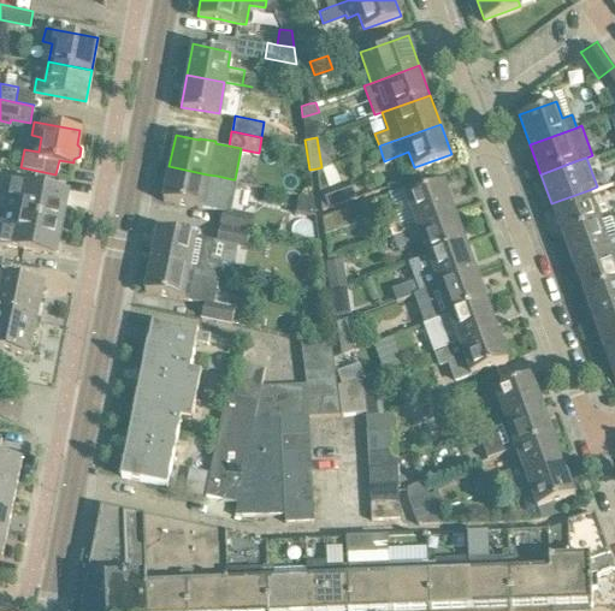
[(169,166),(163,197),(187,202),(201,206),(222,209),(223,206),(230,207),(236,179),(235,179),(232,179),(217,176),(207,175),(169,166)]
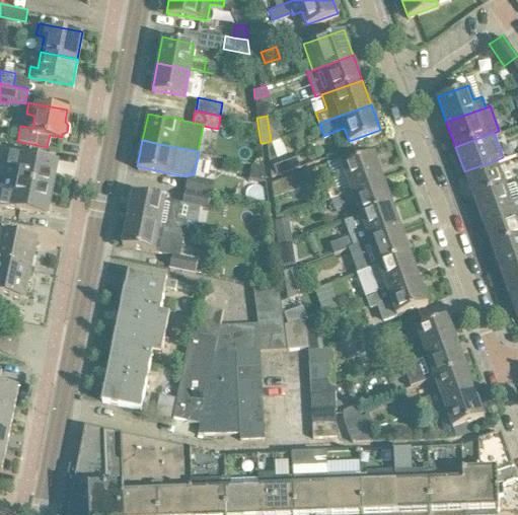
[(271,141),(267,142),(271,175),(299,164),(293,149),(287,152),(276,156),(271,141)]
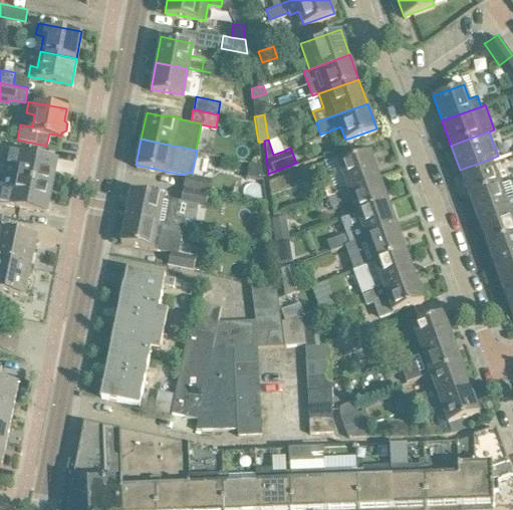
[(56,159),(37,156),(5,149),(3,162),(16,165),(14,178),(51,185),(56,159)]
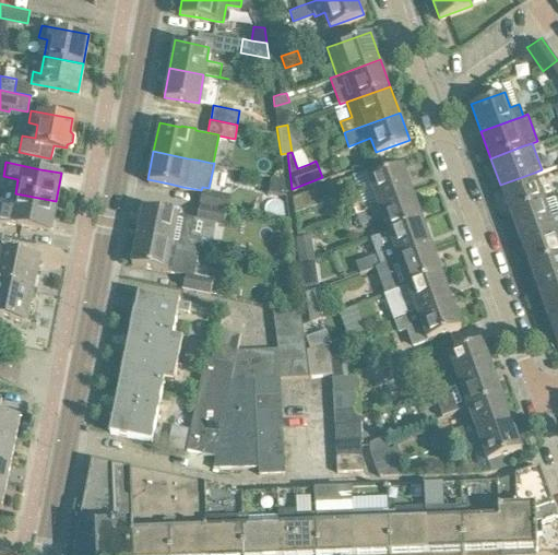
[(351,174),(358,197),(352,200),(355,212),(412,191),(402,164),(378,173),(376,165),(351,174)]
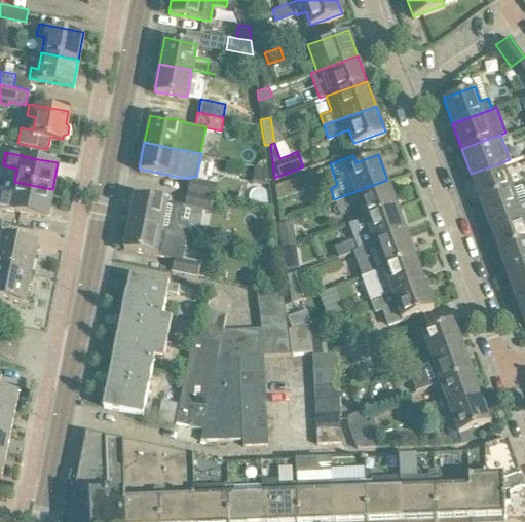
[(502,162),(471,174),(480,198),(511,187),(502,162)]
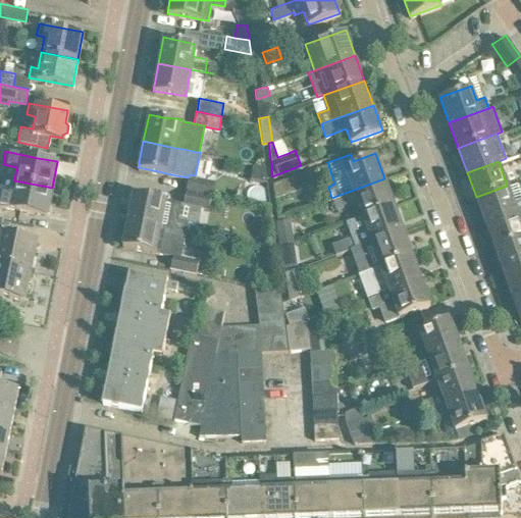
[(253,163),(250,177),(267,180),(265,165),(253,163)]
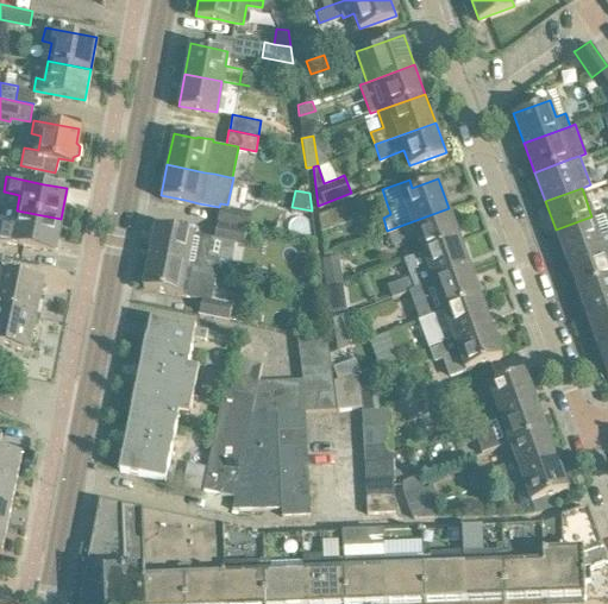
[(269,232),(271,220),(249,215),(250,209),(227,205),(220,203),(219,207),(217,221),(246,227),(269,232)]
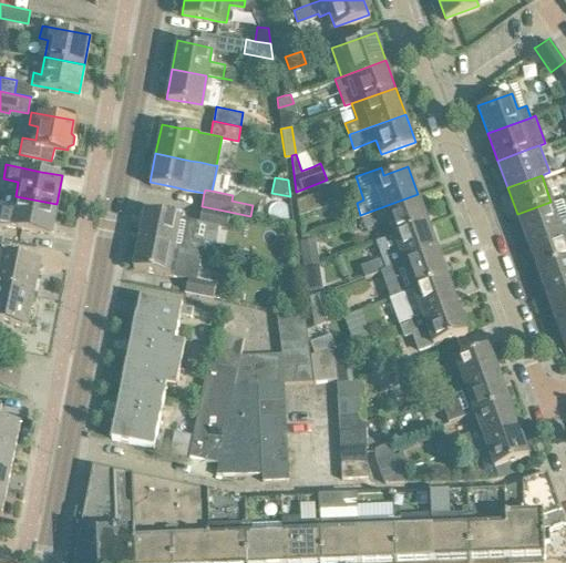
[(298,214),(323,205),(319,190),(296,197),(298,214)]
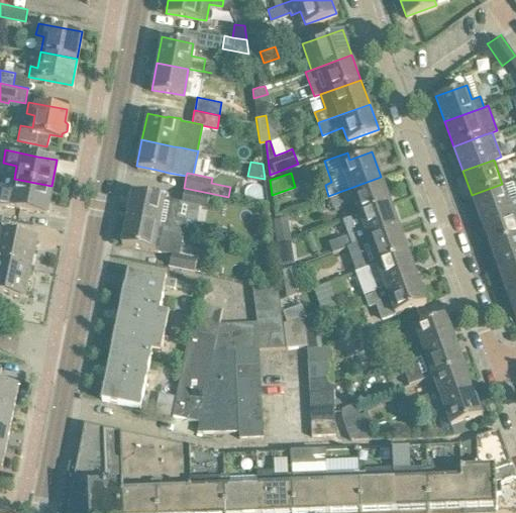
[(390,201),(381,177),(328,196),(332,206),(353,199),(358,213),(390,201)]
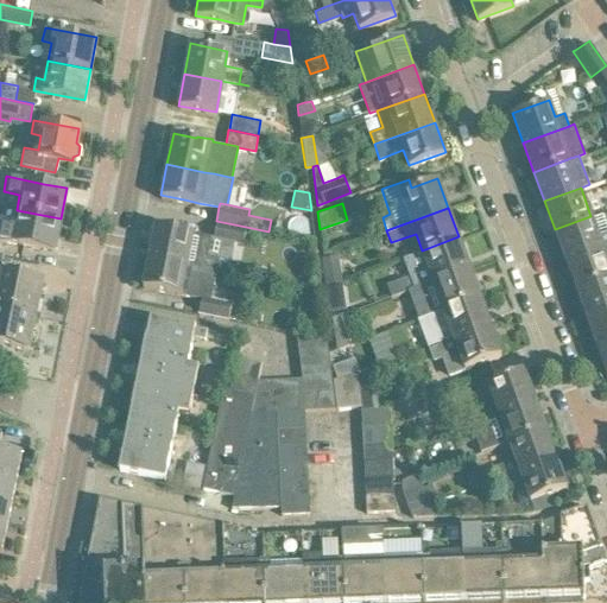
[(17,210),(13,226),(0,222),(0,239),(55,249),(61,219),(17,210)]
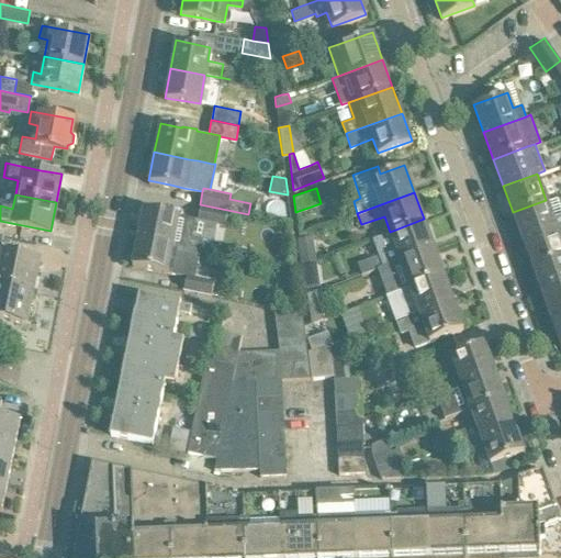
[(546,200),(513,212),(523,240),(560,224),(560,211),(551,214),(546,200)]
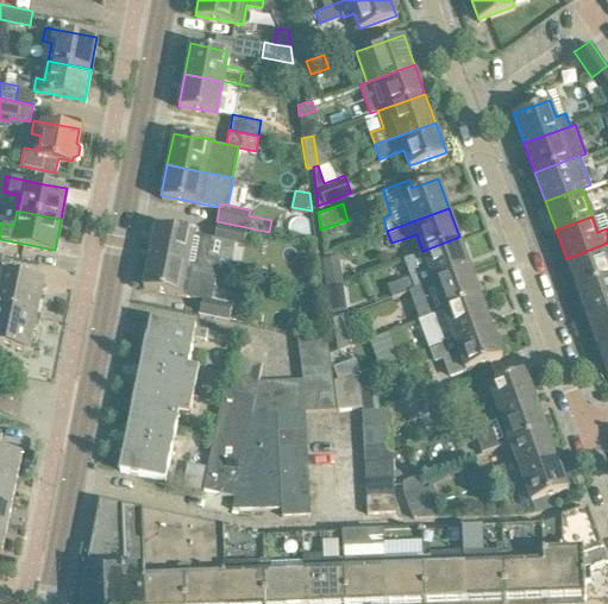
[(217,221),(213,237),(243,243),(244,243),(246,227),(217,221)]
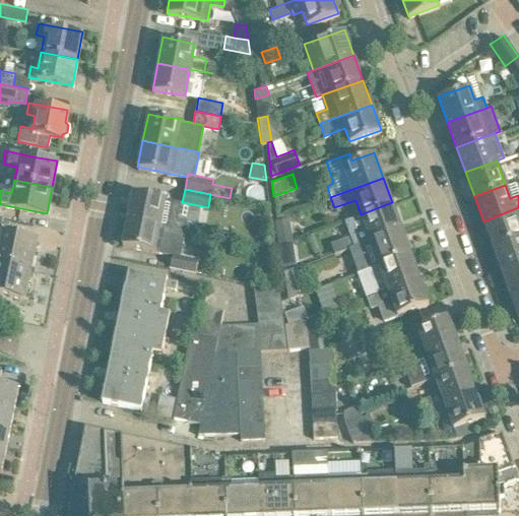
[(187,219),(187,218),(175,216),(179,201),(166,198),(132,191),(127,217),(185,230),(200,232),(202,222),(187,219)]
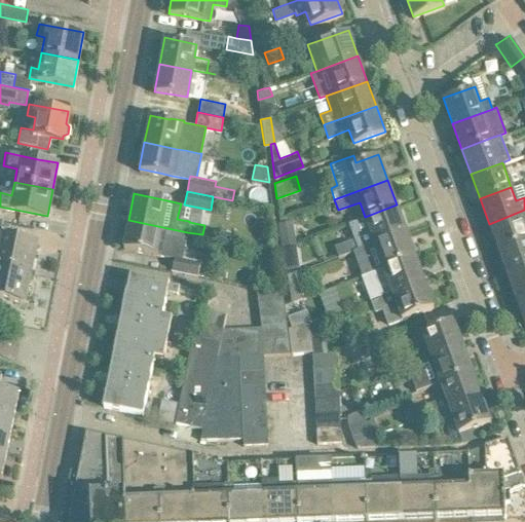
[(354,236),(334,245),(338,255),(352,250),(406,230),(397,204),(365,217),(349,222),(354,236)]
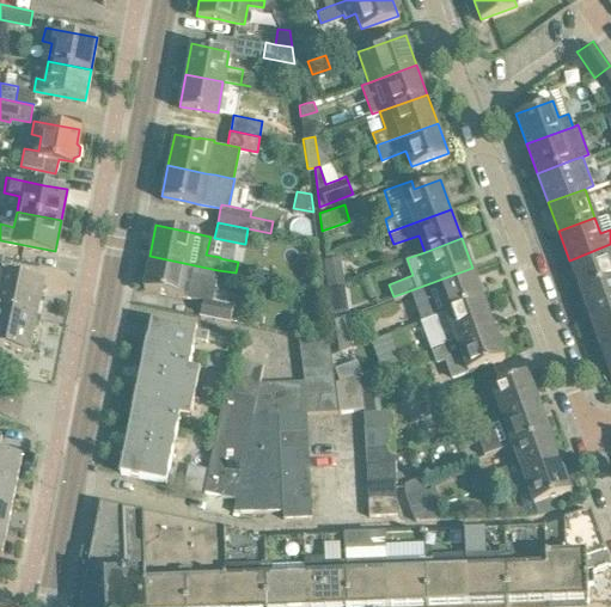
[(610,244),(569,261),(580,289),(610,277),(610,244)]
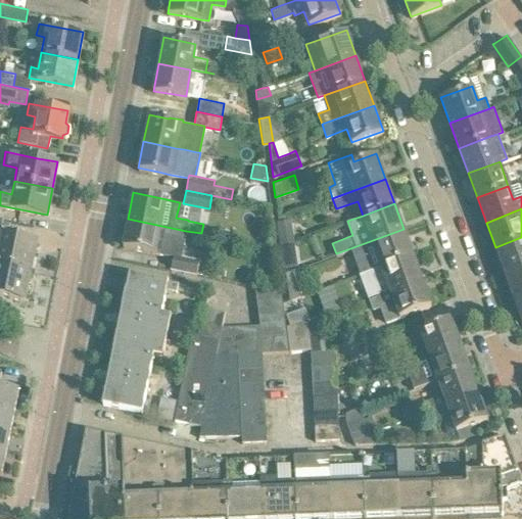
[(0,227),(2,218),(0,217),(0,262),(30,270),(36,240),(0,232),(0,227)]
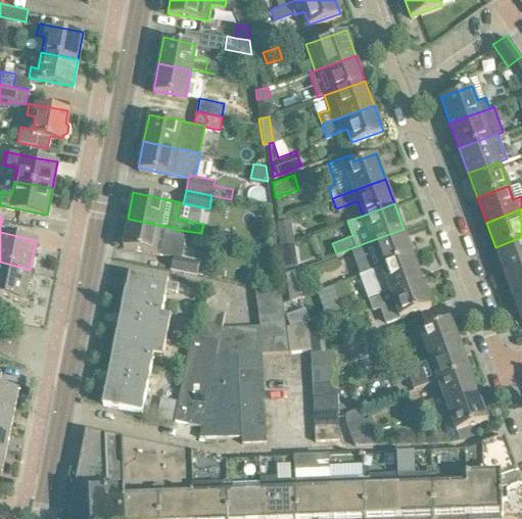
[(123,245),(155,252),(155,251),(169,254),(172,239),(184,241),(186,231),(128,219),(123,245)]
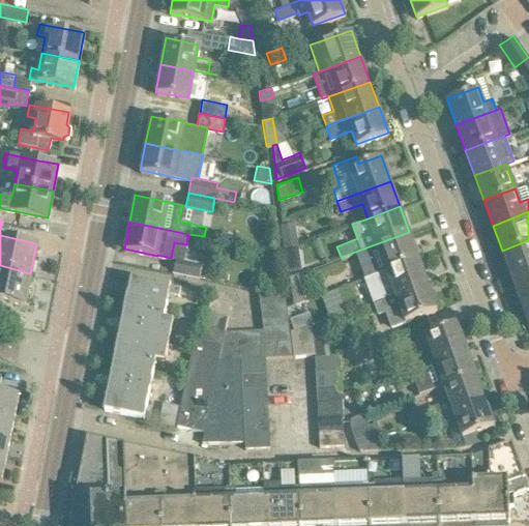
[(409,232),(355,252),(364,276),(417,257),(409,232)]
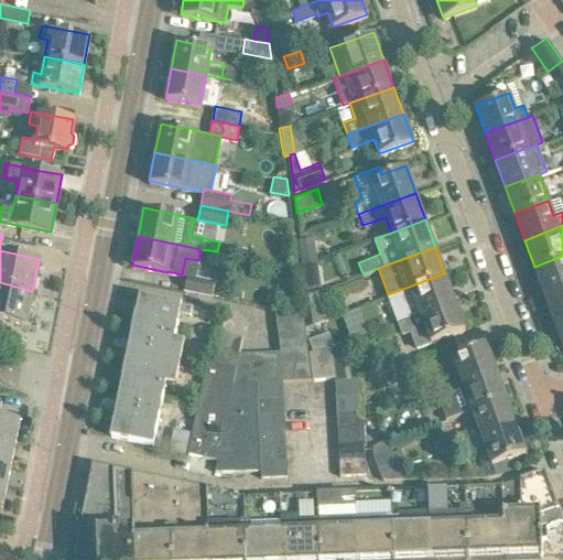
[(313,248),(301,249),(303,265),(315,260),(313,248)]
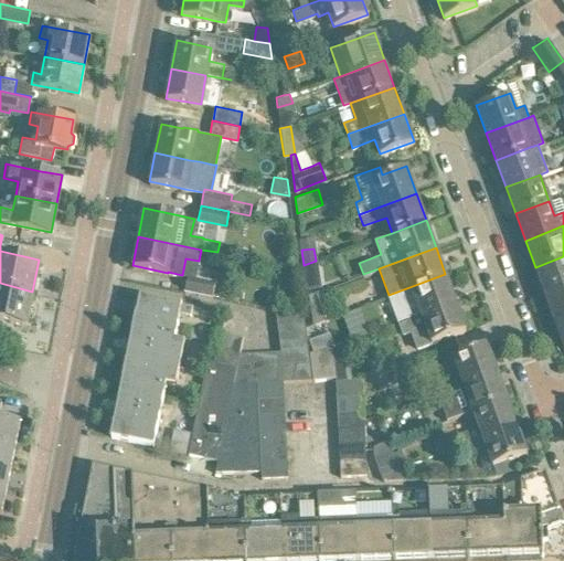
[(563,256),(535,267),(544,295),(563,287),(563,256)]
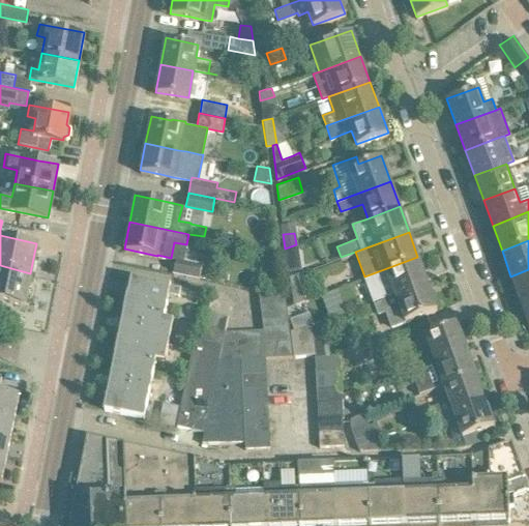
[(296,244),(285,249),(286,258),(297,257),(296,244)]
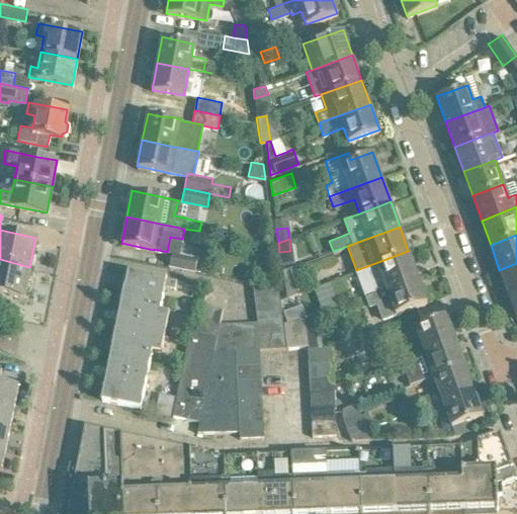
[(417,276),(408,251),(356,270),(364,295),(417,276)]
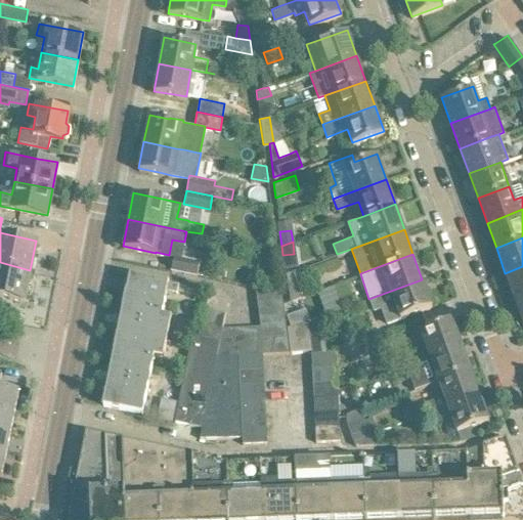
[(171,267),(171,268),(197,273),(198,265),(199,260),(181,257),(173,255),(171,267)]
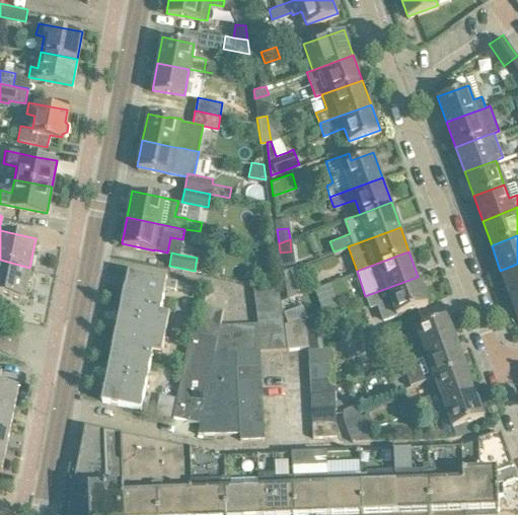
[(0,291),(24,297),(29,268),(0,260),(0,291)]
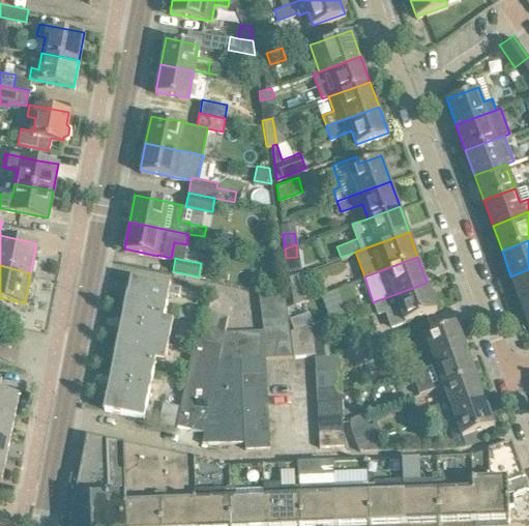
[(528,297),(528,269),(510,276),(520,301),(528,297)]
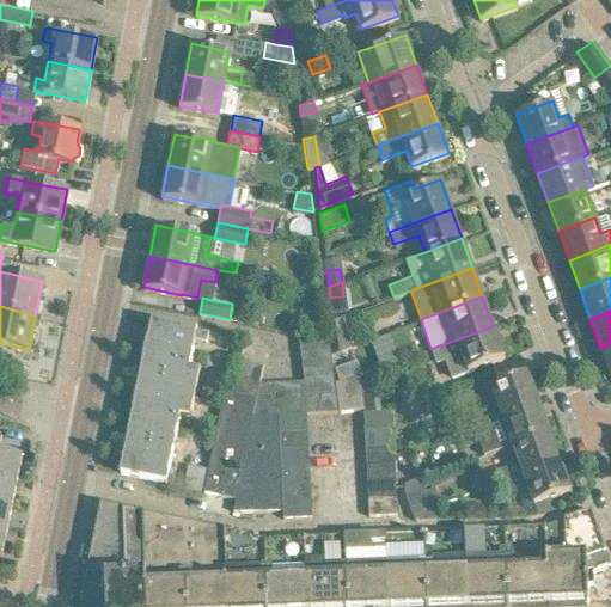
[(333,318),(338,349),(356,343),(344,313),(333,318)]
